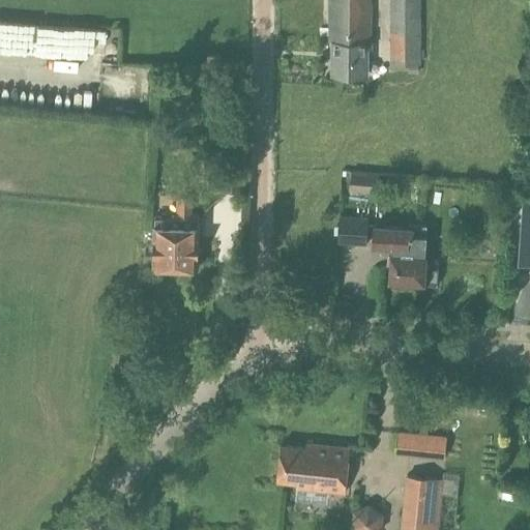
[(372,0),(329,0),(330,41),(334,41),(334,52),(334,56),(334,74),(366,75),(366,48),(372,48),(372,0)]
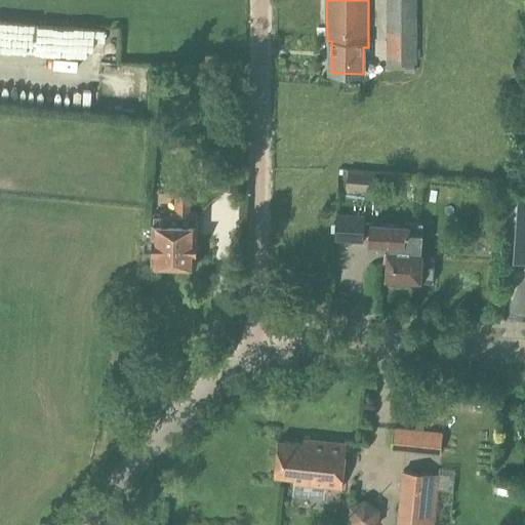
[(416,0),(387,0),(388,70),(406,70),(406,71),(415,72),(415,64),(416,64),(416,0)]
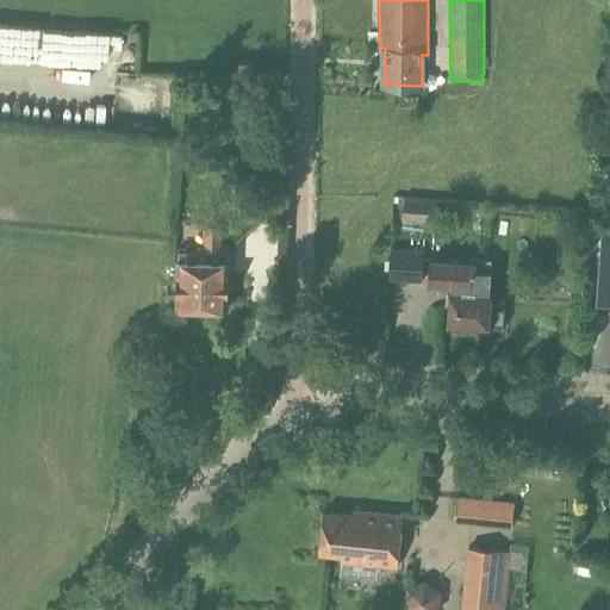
[(240,75),(255,76),(256,67),(241,66),(240,75)]
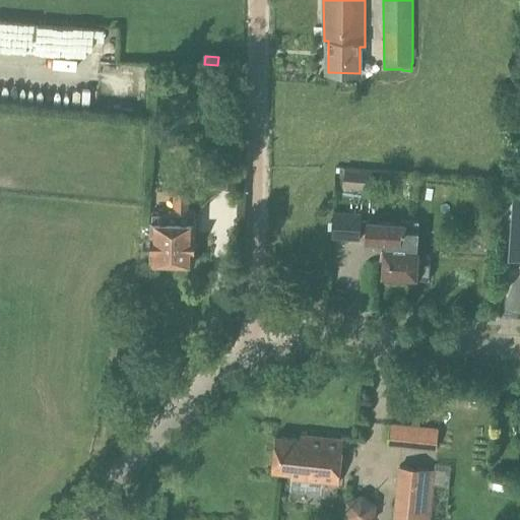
[(349,168),(348,187),(373,187),(374,170),(349,168)]
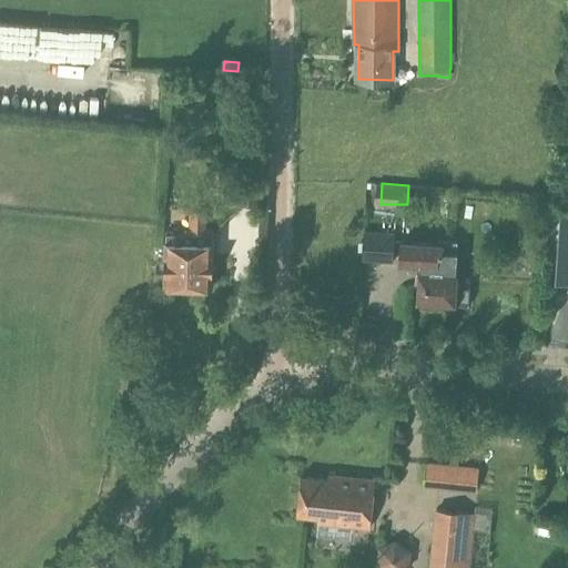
[(191,210),(190,229),(205,230),(206,211),(191,210)]
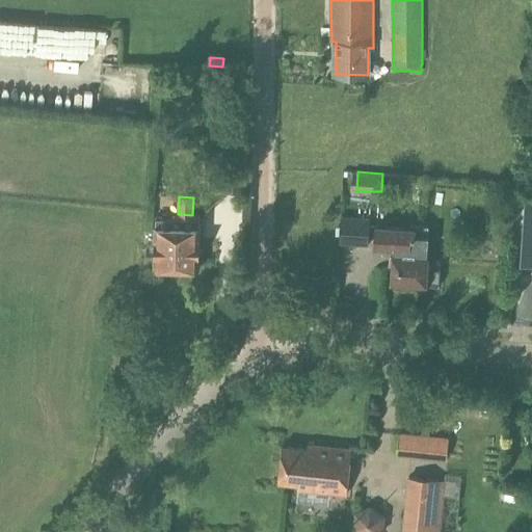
[(531,200),(523,200),(519,262),(531,262),(531,200)]
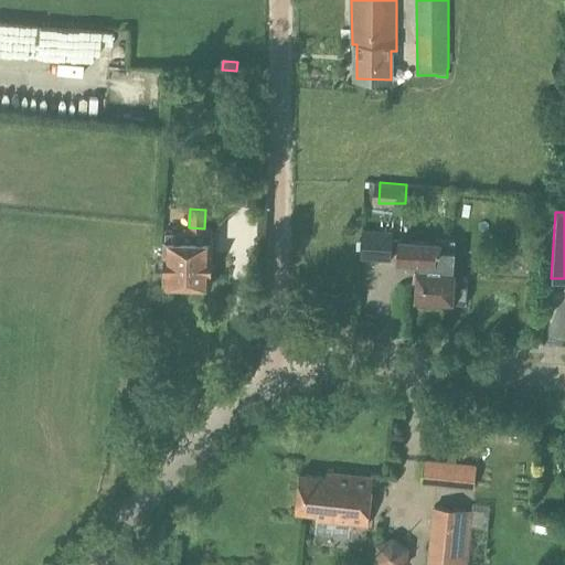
[(392,262),(394,232),(363,230),(361,258),(383,260),(392,262)]
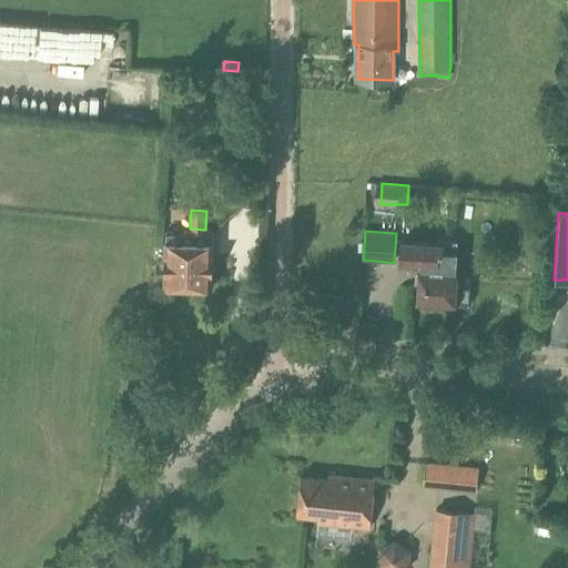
[(166,233),(166,246),(165,285),(171,285),(174,288),(181,288),(184,286),(213,286),(213,247),(214,234),(166,233)]
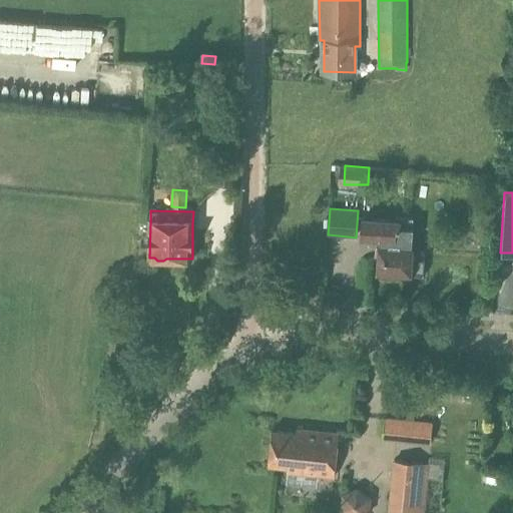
[(363,217),(361,237),(380,238),(380,248),(377,248),(377,254),(379,254),(379,262),(377,263),(377,268),(379,269),(379,274),(412,277),(412,275),(424,276),(425,259),(413,259),(414,242),(413,242),(414,227),(401,226),(402,220),(363,217)]
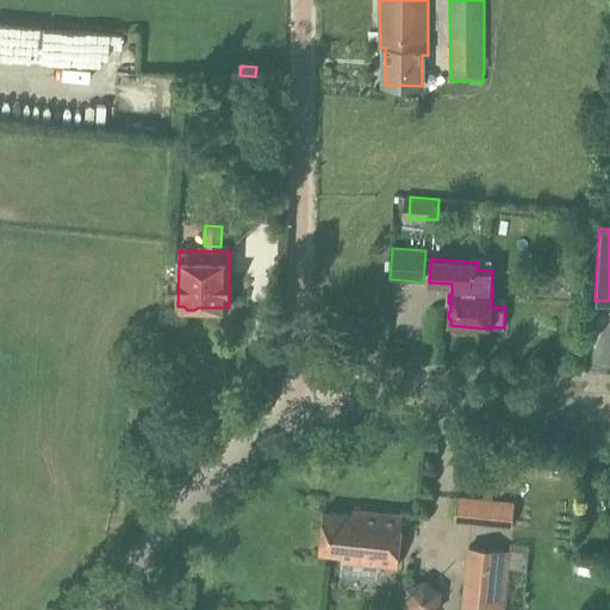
[(455,521),(514,527),(515,504),(458,499),(455,521)]
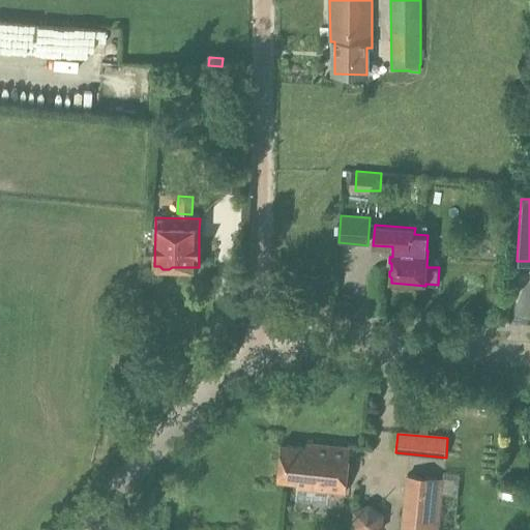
[(297,481),(298,481),(297,487),(346,493),(352,447),(307,442),(307,447),(297,446),(283,444),(278,479),(297,481)]
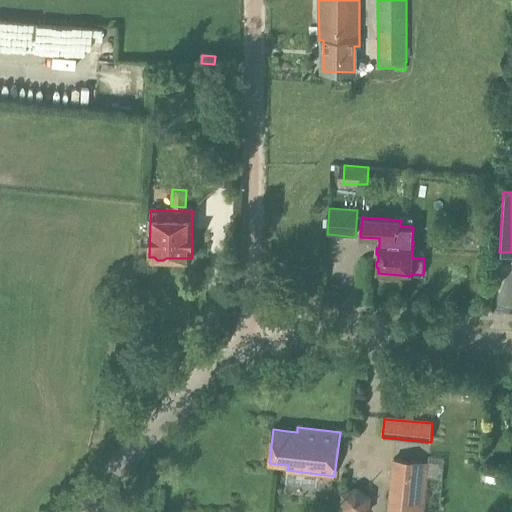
[(394,459),(388,511),(423,511),(428,463),(394,459)]
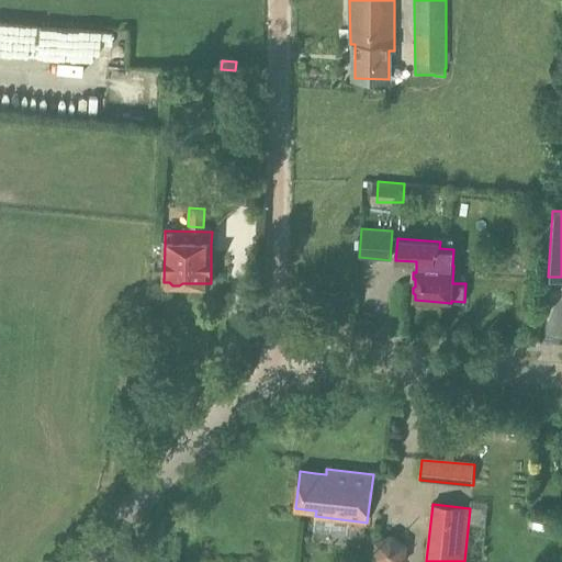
[(375,541),(372,559),(377,561),(405,561),(407,544),(392,534),(375,541)]
